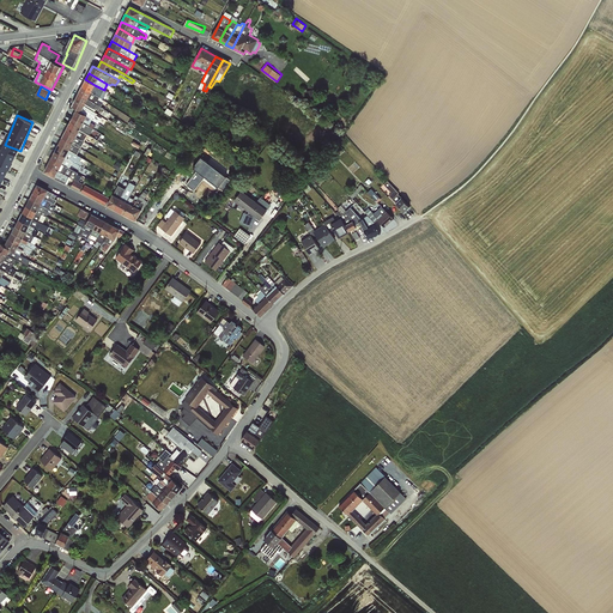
[(80,134),(86,139),(93,128),(87,123),(80,134)]
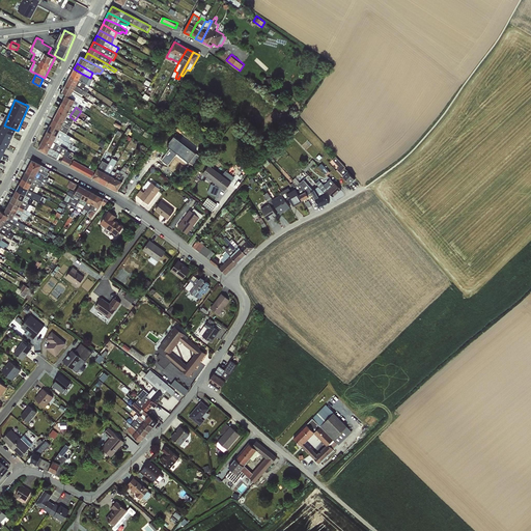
[(0,166),(17,133),(0,124),(0,166)]
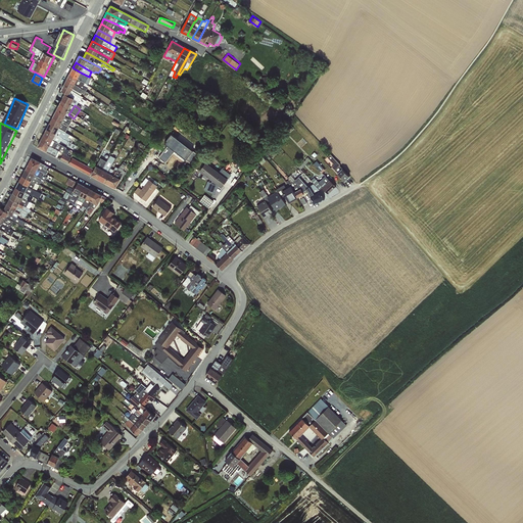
[(188,156),(192,148),(177,139),(172,147),(188,156)]
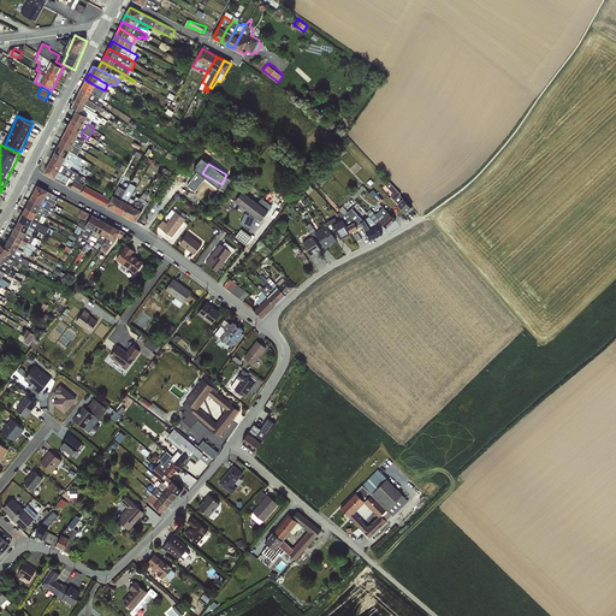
[(76,181),(73,187),(82,190),(84,184),(76,181)]
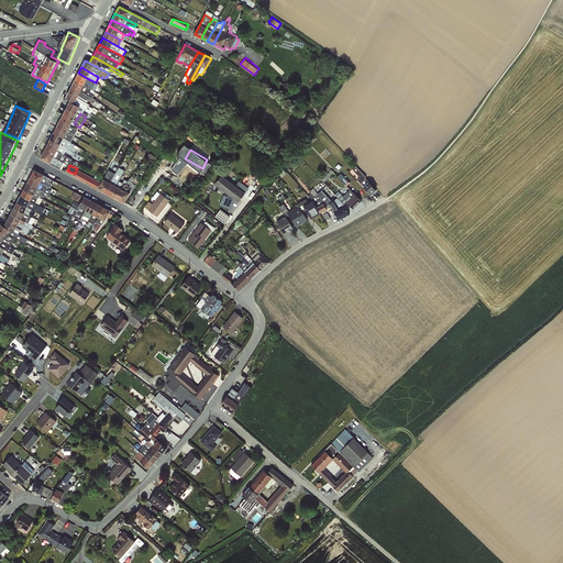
[(353,169),(361,177),(359,179),(362,183),(368,176),(357,165),(353,169)]
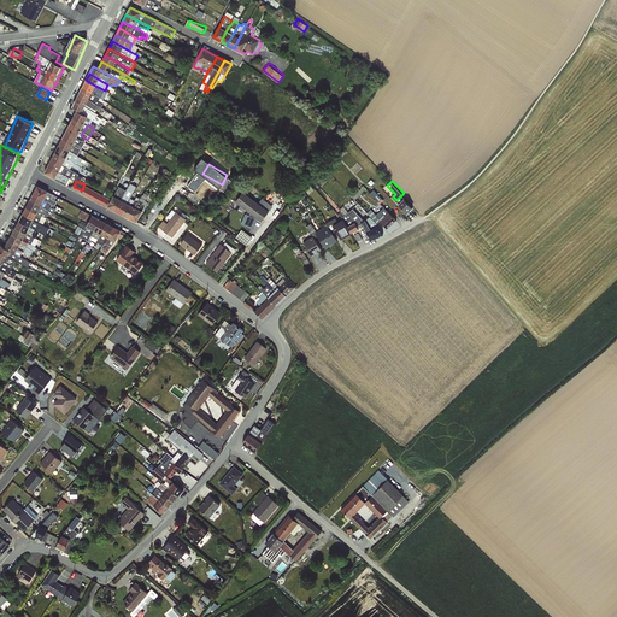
[(128,189),(119,186),(110,206),(140,221),(146,210),(129,201),(137,186),(131,182),(128,189)]
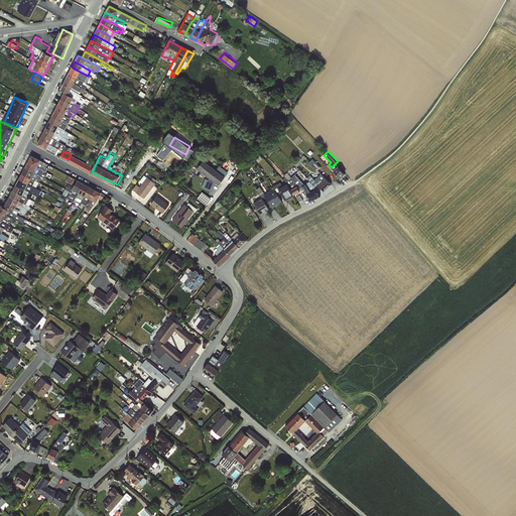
[(27,162),(46,171),(47,168),(46,167),(47,164),(30,155),(27,162)]
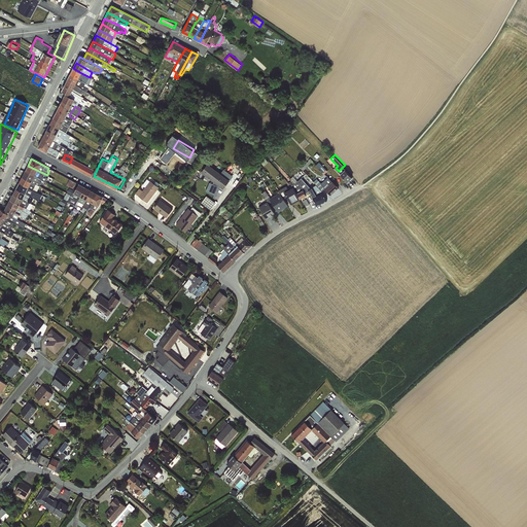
[(118,176),(121,177),(128,165),(124,163),(118,176)]
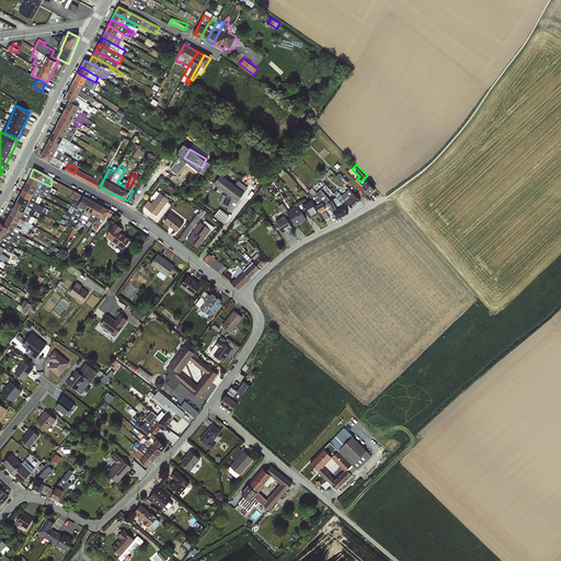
[(250,186),(239,180),(237,183),(222,173),(216,184),(241,201),(250,186)]
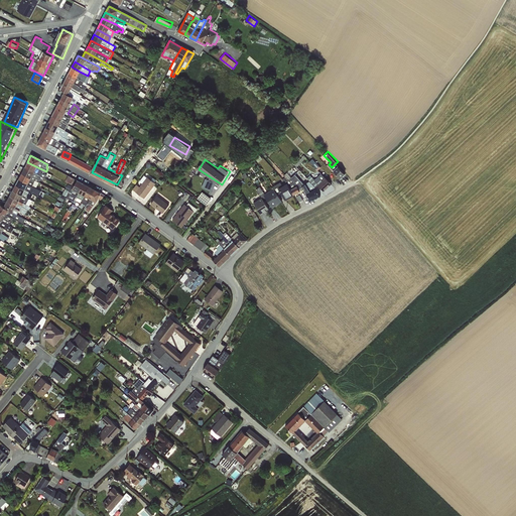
[(46,171),(27,162),(24,167),(41,177),(44,178),(46,175),(45,174),(46,171)]
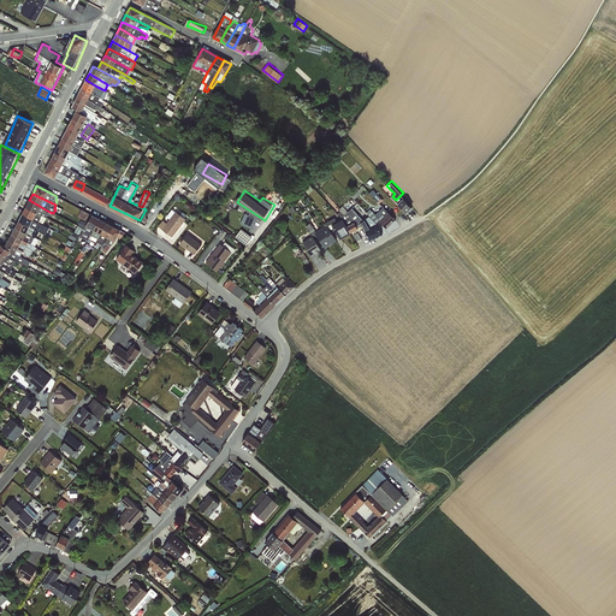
[(409,213),(416,206),(407,196),(400,205),(409,213)]
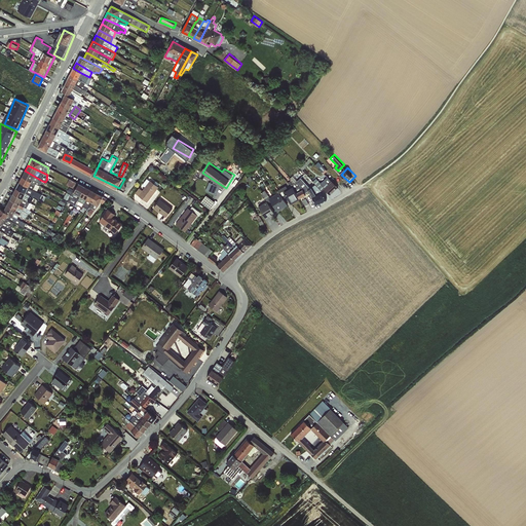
[(42,181),(25,171),(22,176),(39,186),(42,181)]
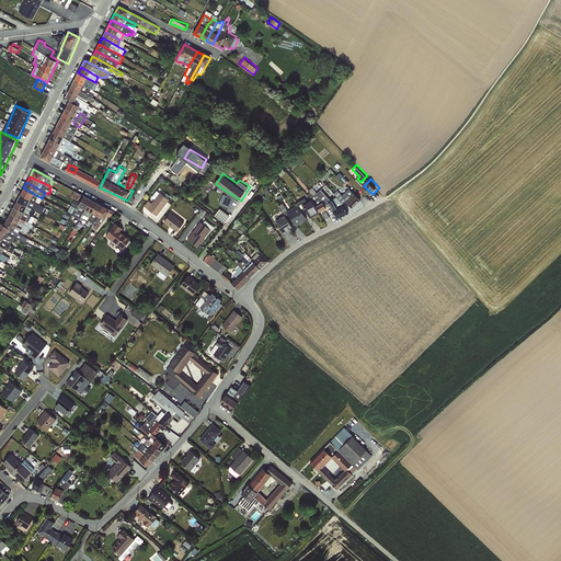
[(42,198),(23,187),(20,194),(38,204),(42,198)]
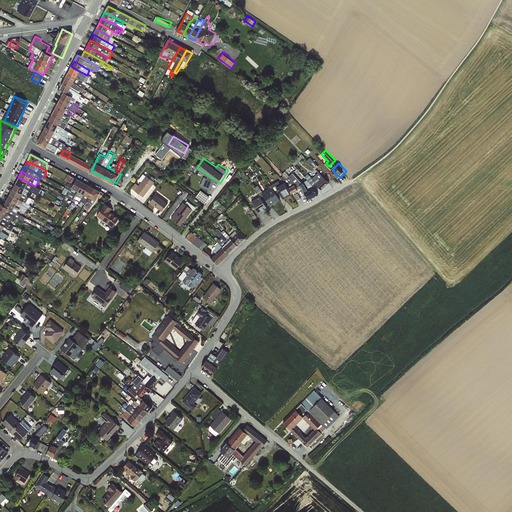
[(324,189),(331,181),(319,171),(312,180),(324,189)]
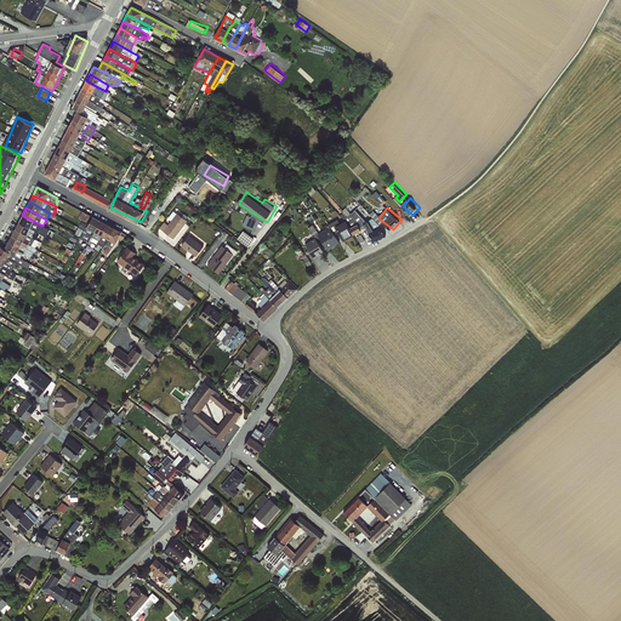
[(83,210),(79,217),(89,222),(92,215),(83,210)]
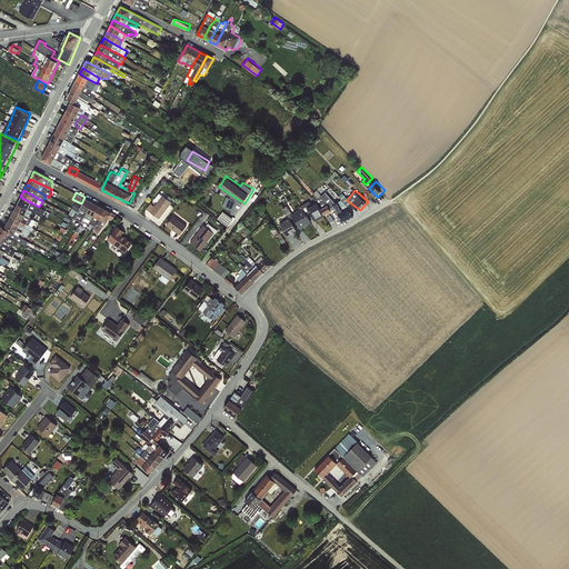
[(151,202),(147,209),(161,218),(173,200),(160,192),(156,199),(159,201),(156,206),(151,202)]
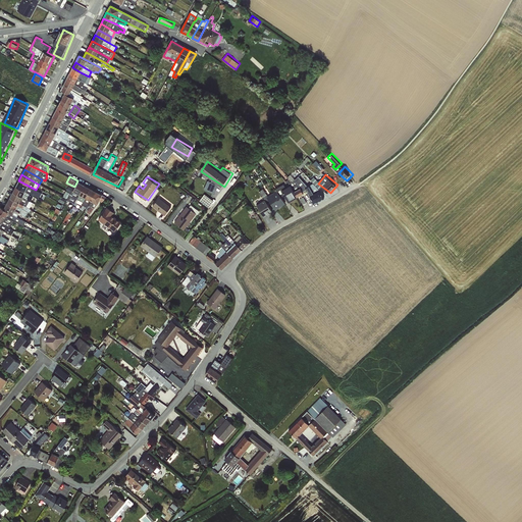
[(36,190),(18,180),(15,187),(32,195),(33,193),(34,194),(36,193),(41,196),(42,194),(36,190)]
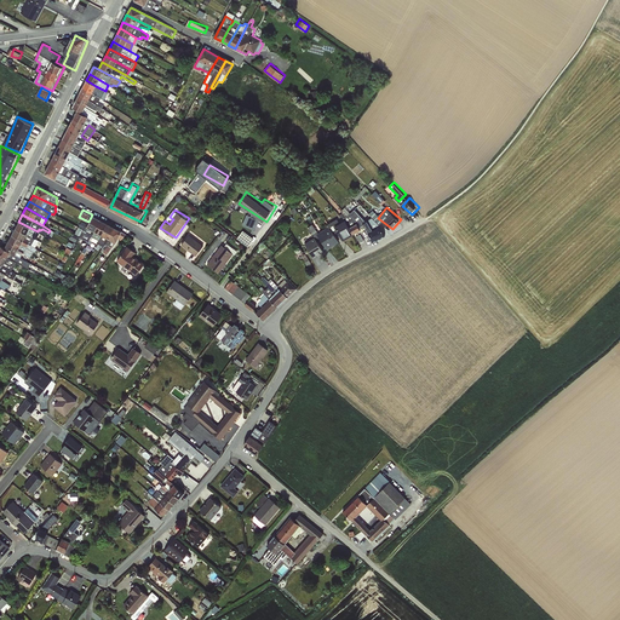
[(95,216),(90,228),(120,241),(126,229),(95,216)]
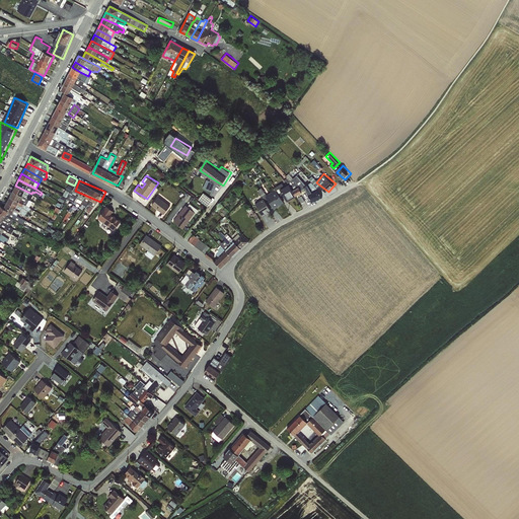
[(316,181),(306,184),(312,202),(322,198),(316,181)]
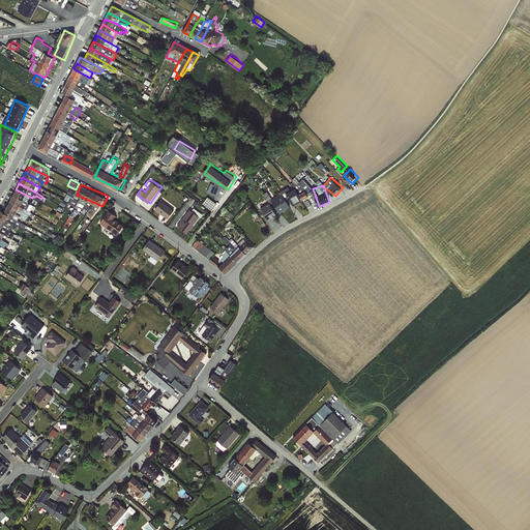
[(262,207),(269,219),(281,213),(280,213),(293,206),(293,205),(303,200),(297,187),(292,190),(290,186),(281,190),(283,194),(272,199),(268,192),(265,194),(270,202),(262,207)]
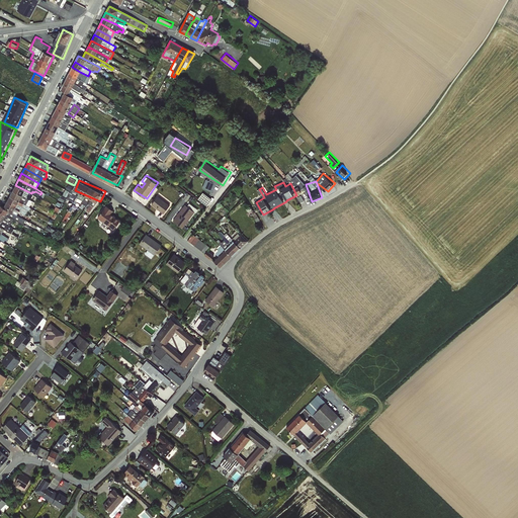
[(31,193),(15,185),(12,191),(28,200),(30,200),(33,194),(31,193)]
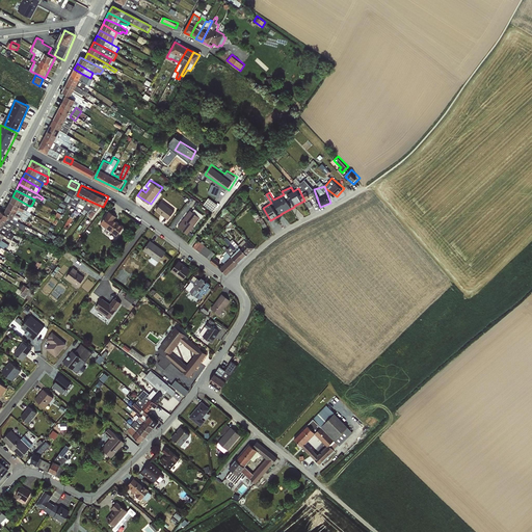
[(309,190),(302,194),(306,200),(312,196),(309,190)]
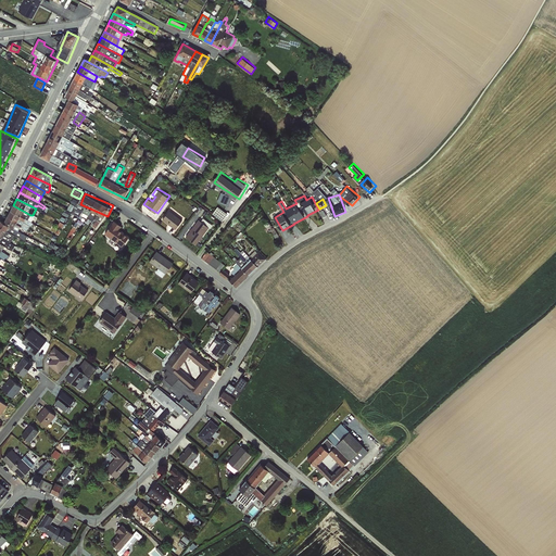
[(77,204),(71,216),(77,220),(84,207),(77,204)]
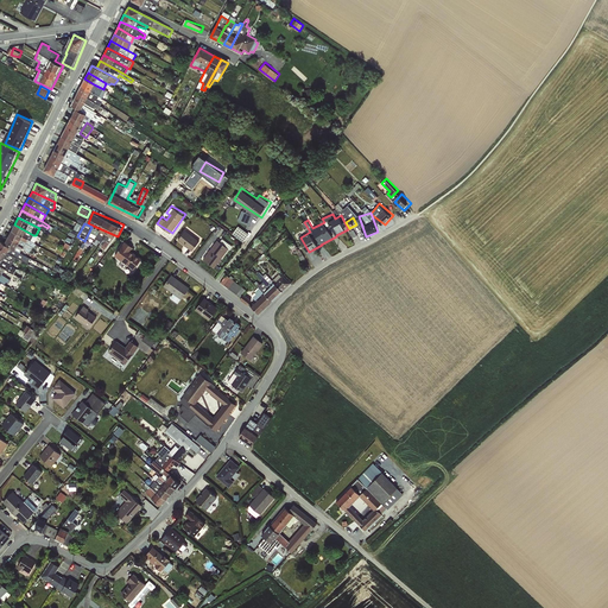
[(33,235),(14,225),(11,230),(30,241),(33,235)]
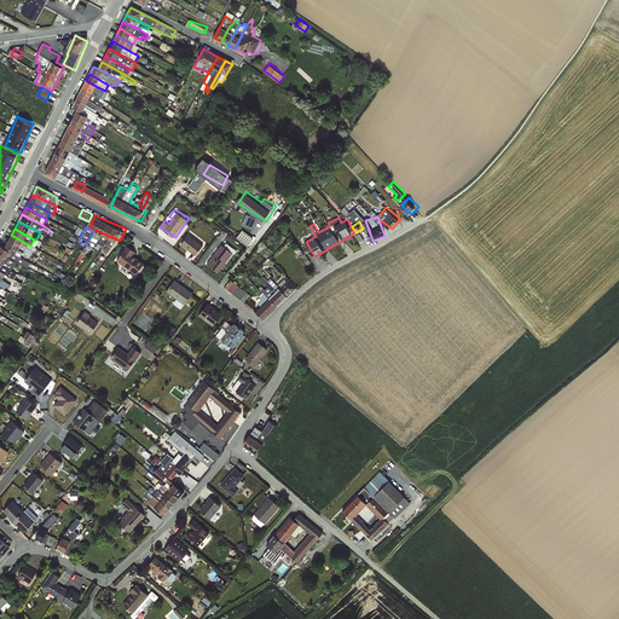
[(238,237),(249,246),(255,238),(244,230),(238,237)]
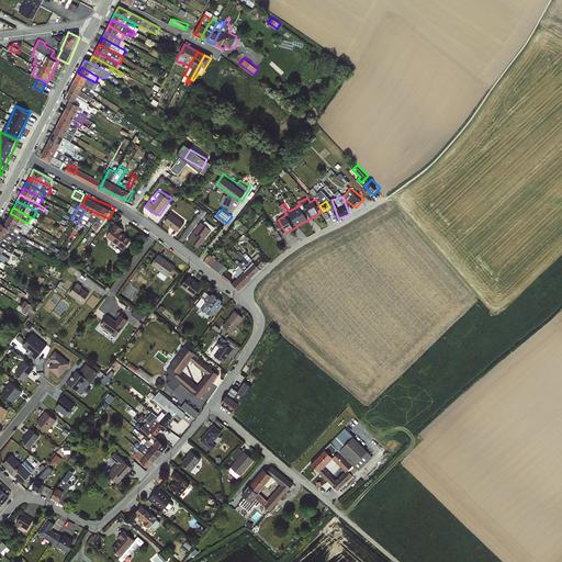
[(27,223),(10,213),(7,218),(27,231),(30,231),(33,225),(27,223)]
